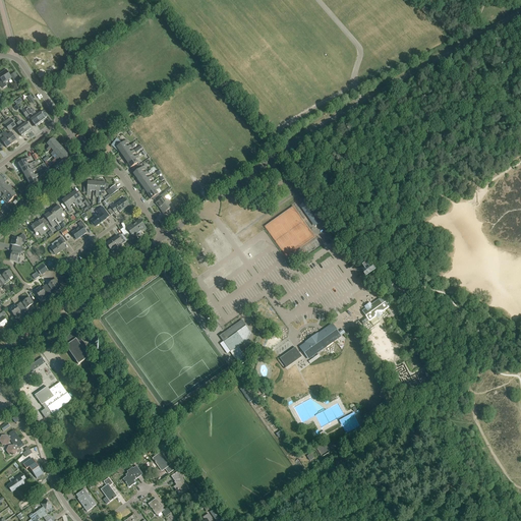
[(20,80),(15,73),(11,76),(10,77),(8,73),(8,72),(6,69),(3,71),(3,72),(0,73),(0,77),(2,81),(0,82),(3,89),(7,85),(4,82),(11,78),(15,83),(20,80)]
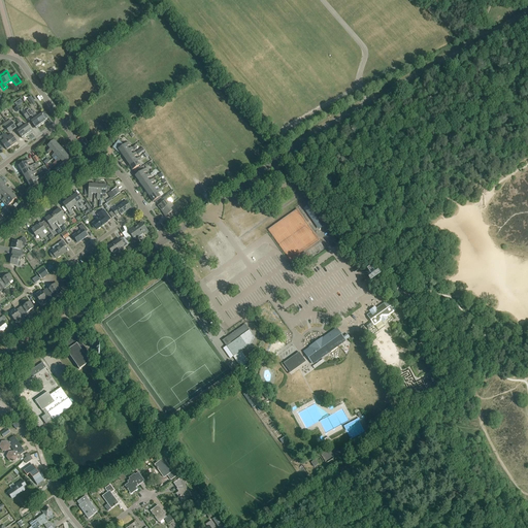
[(41,125),(33,113),(30,109),(27,111),(30,117),(31,116),(34,120),(31,122),(36,129),(41,125)]
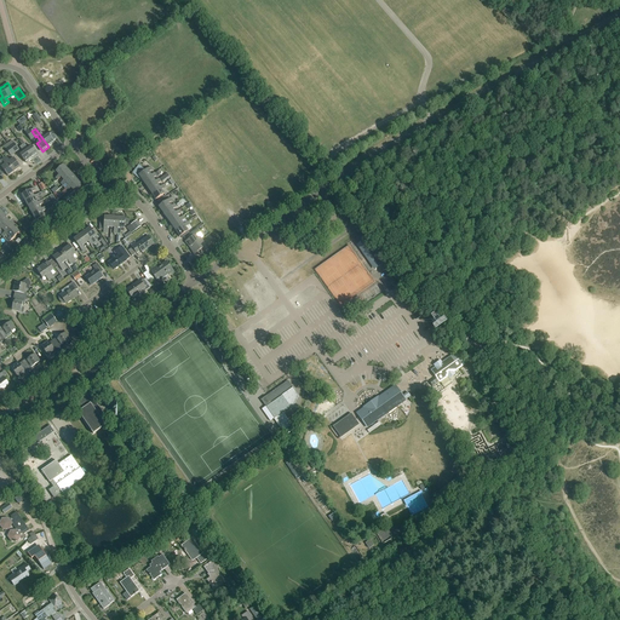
[(56,139),(51,131),(47,135),(45,137),(41,132),(39,133),(49,147),(55,143),(53,142),(56,139)]
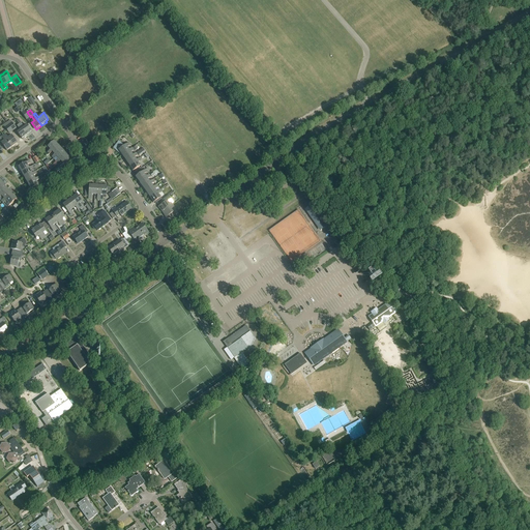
[(7,122),(12,130),(17,128),(10,120),(7,122)]
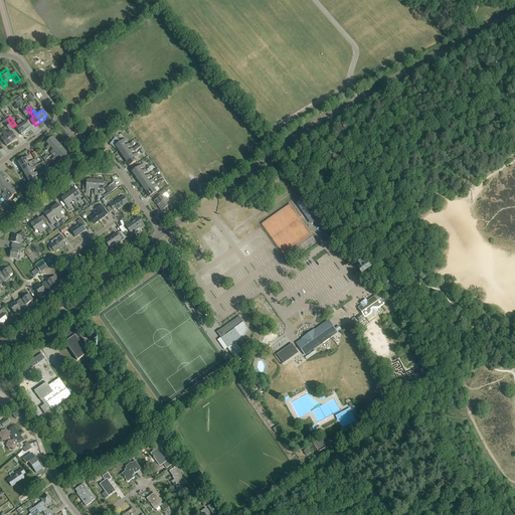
[(9,130),(12,127),(7,119),(3,122),(9,130)]
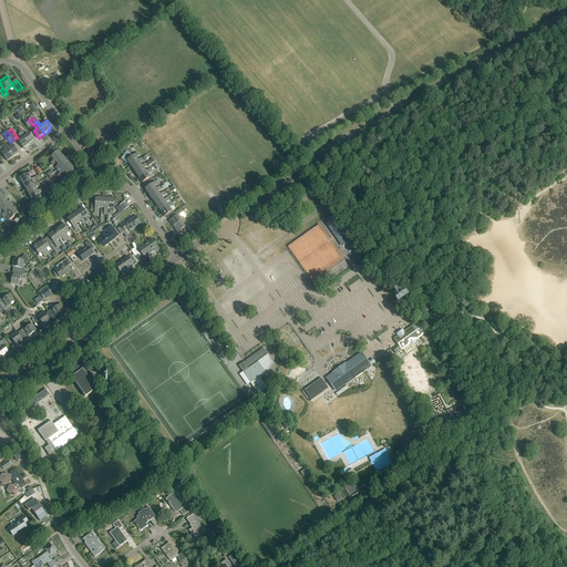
[(20,133),(29,145),(34,142),(29,134),(27,136),(22,132),(20,133)]
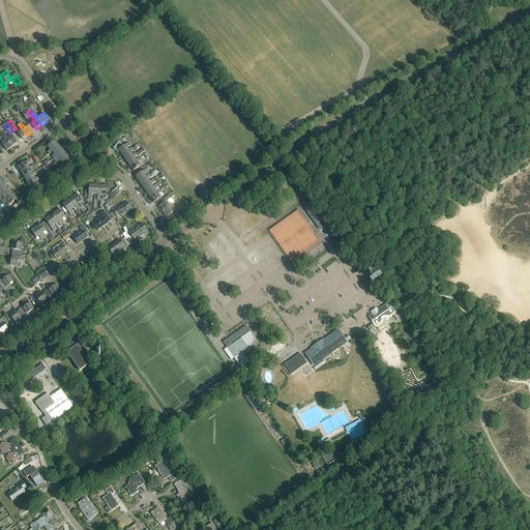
[(23,140),(27,136),(19,124),(17,125),(21,130),(18,133),(23,140)]
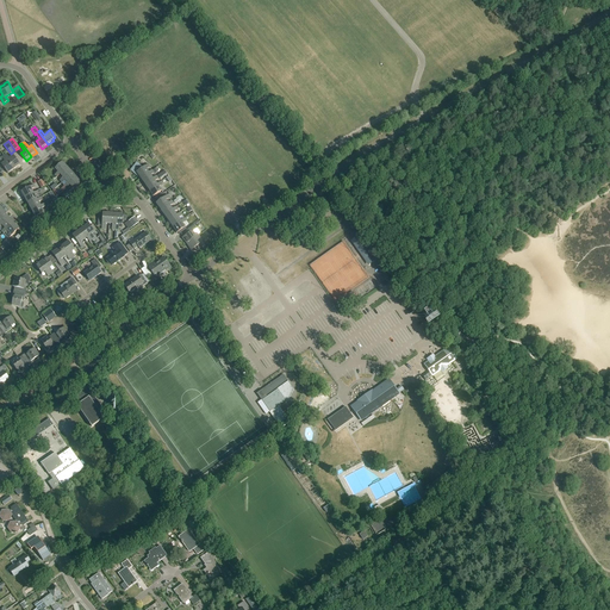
[(4,156),(13,169),(19,165),(13,156),(10,159),(6,154),(4,156)]
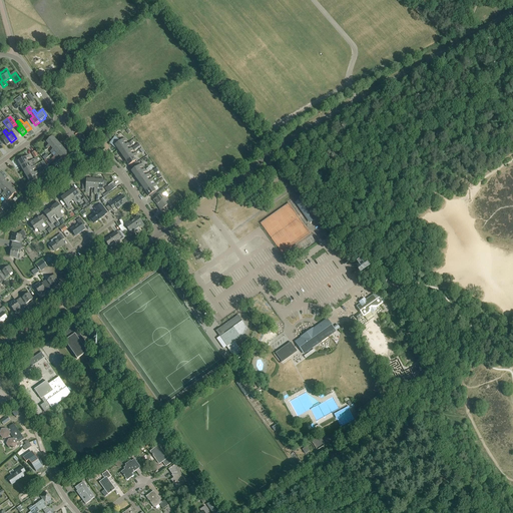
[(7,146),(11,142),(3,131),(0,132),(0,143),(1,145),(4,143),(7,146)]
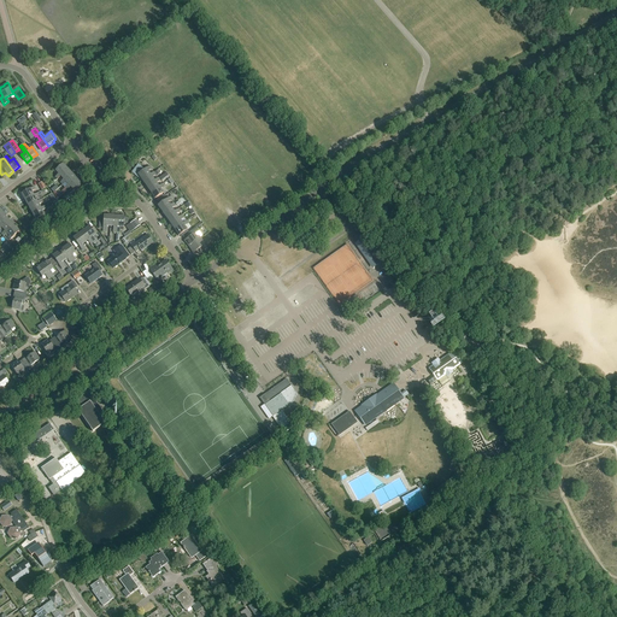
[(60,176),(68,169),(63,164),(56,171),(58,174),(56,177),(58,180),(60,176)]
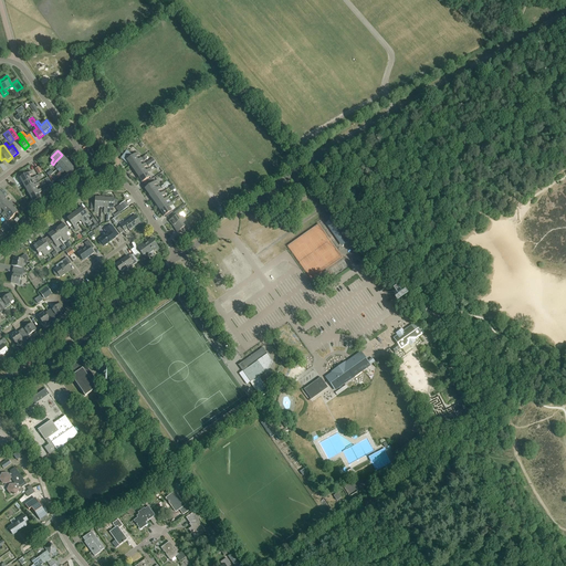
[(130,165),(138,160),(136,157),(139,155),(137,153),(132,156),(127,153),(128,150),(121,159),(122,158),(126,163),(127,161),(130,165)]
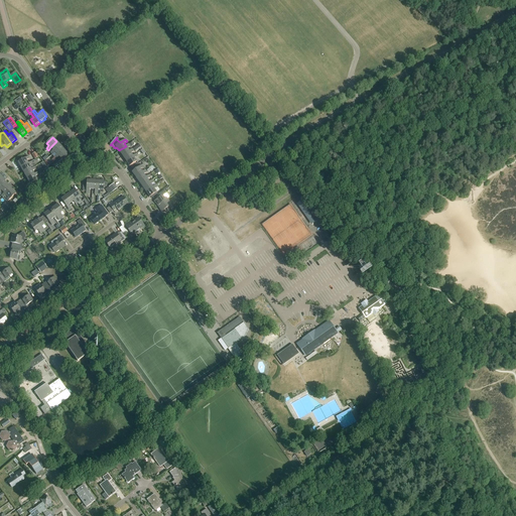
[(54,151),(60,146),(56,141),(50,147),(53,150),(50,153),(51,154),(54,152),(54,151)]
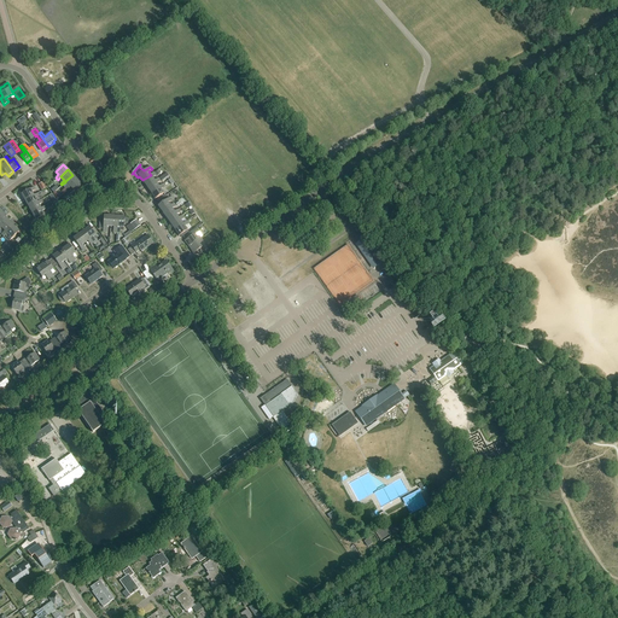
[(155,181),(155,180),(152,176),(156,174),(155,173),(151,175),(143,180),(143,181),(141,181),(146,187),(155,181)]
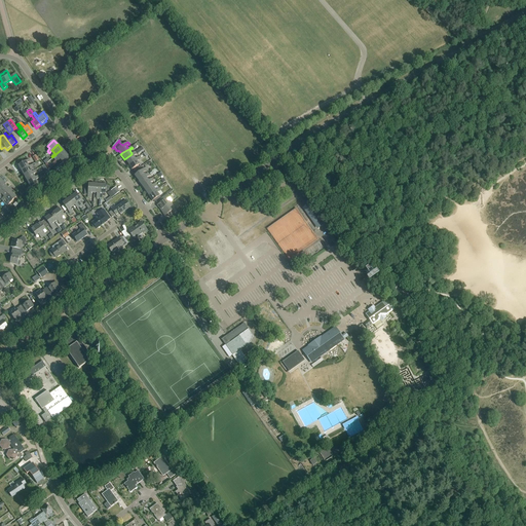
[(60,159),(66,153),(62,149),(55,154),(55,155),(59,157),(55,160),(52,163),(54,165),(58,162),(57,162),(61,159),(60,159)]
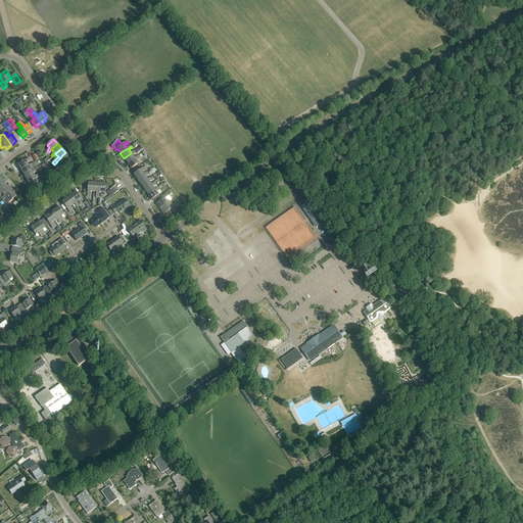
[(127,163),(135,157),(133,154),(136,152),(134,150),(131,152),(131,153),(124,158),(127,163)]
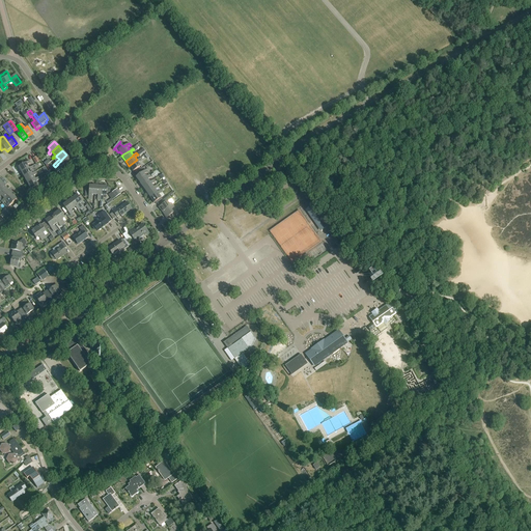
[(60,161),(61,161),(63,163),(60,166),(62,168),(72,160),(66,155),(60,161)]
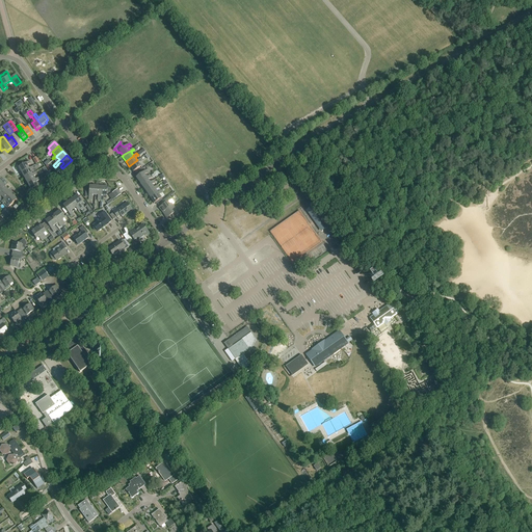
[(137,160),(129,166),(133,171),(141,166),(138,163),(141,160),(140,158),(137,160)]
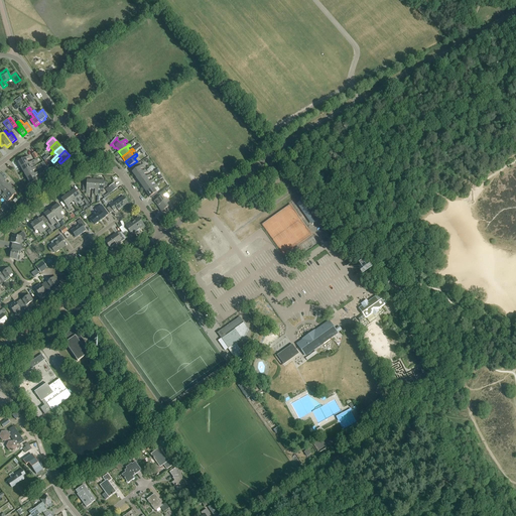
[(28,164),(28,163),(26,160),(30,159),(28,156),(18,162),(21,167),(28,164)]
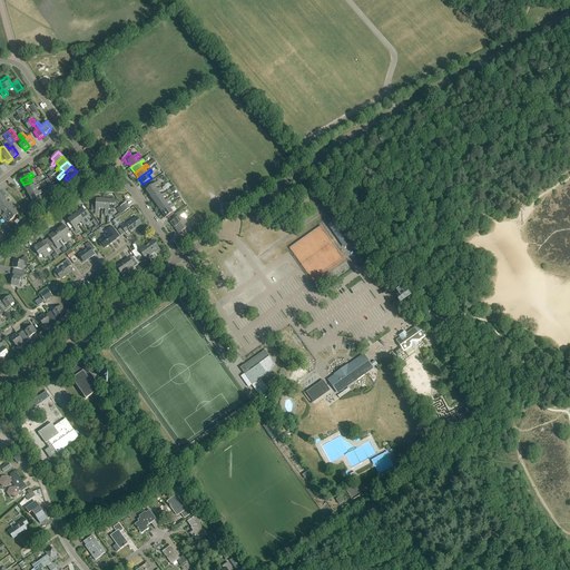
[(35,186),(32,184),(37,182),(36,178),(31,180),(31,182),(23,185),(27,192),(35,187),(35,186)]
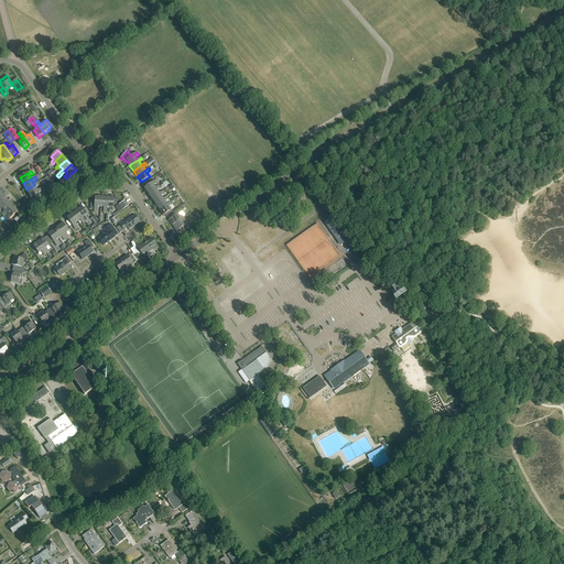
[(155,187),(153,185),(158,183),(155,181),(144,188),(148,193),(155,187)]
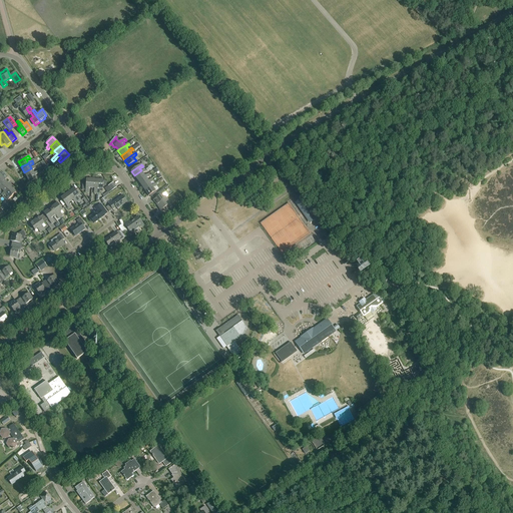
[(34,173),(32,170),(36,168),(35,166),(34,165),(31,167),(31,168),(24,172),(27,177),(34,173)]
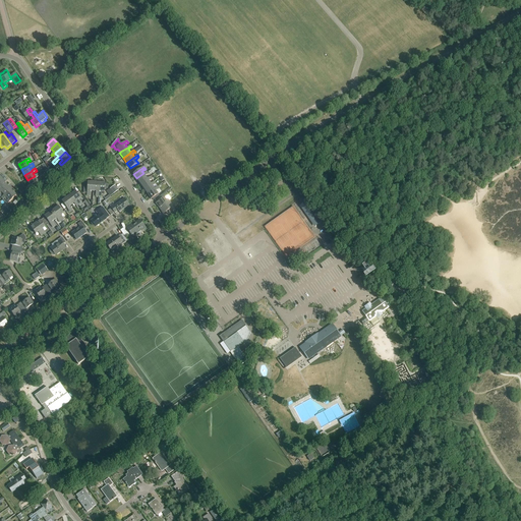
[(148,179),(146,176),(149,174),(147,171),(143,173),(136,178),(140,184),(148,179)]
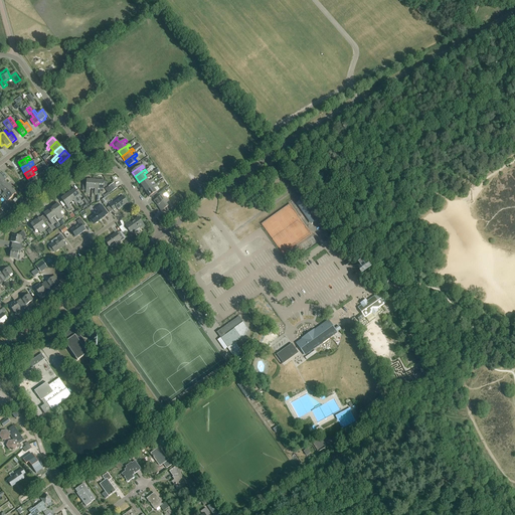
[(34,174),(27,178),(30,183),(33,182),(34,183),(38,180),(35,176),(39,174),(38,172),(34,174)]
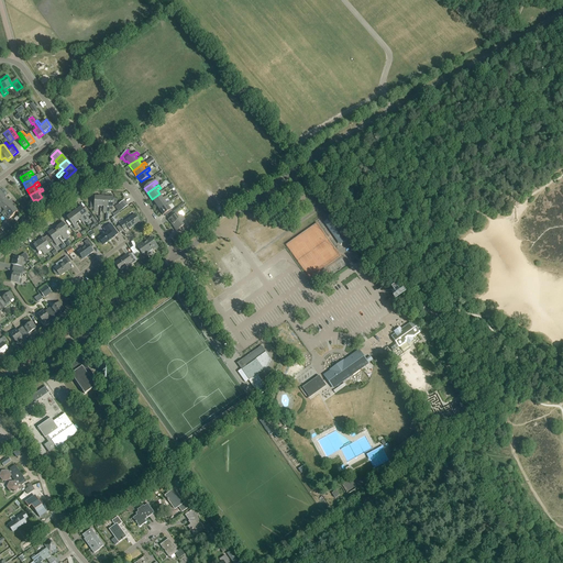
[(163,199),(161,196),(164,194),(163,190),(159,194),(152,199),(155,205),(163,199)]
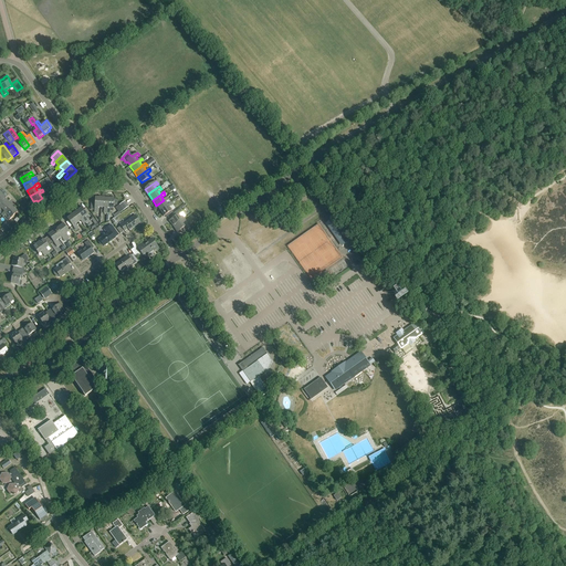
[(168,206),(167,205),(166,202),(169,200),(167,198),(164,200),(156,206),(160,210),(168,206)]
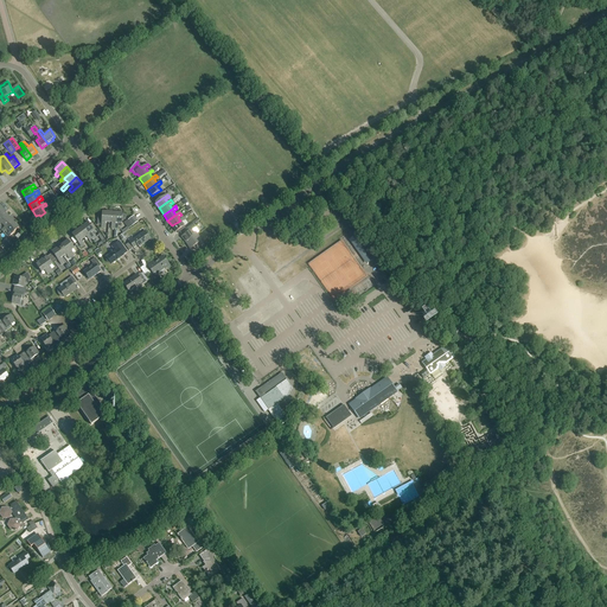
[(139,222),(134,216),(128,221),(132,227),(139,222)]
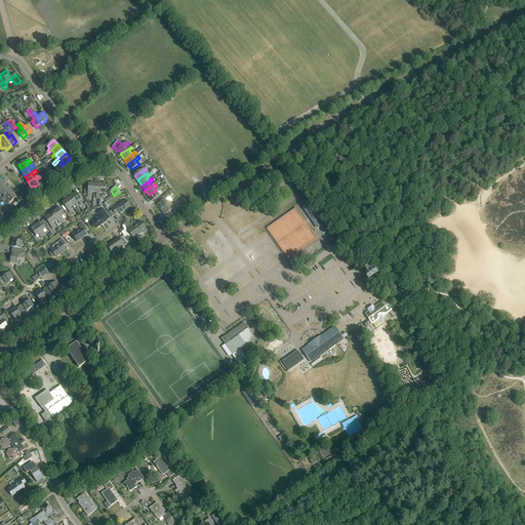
[(5,198),(11,193),(7,188),(1,194),(4,196),(1,199),(3,201),(6,198),(5,198)]
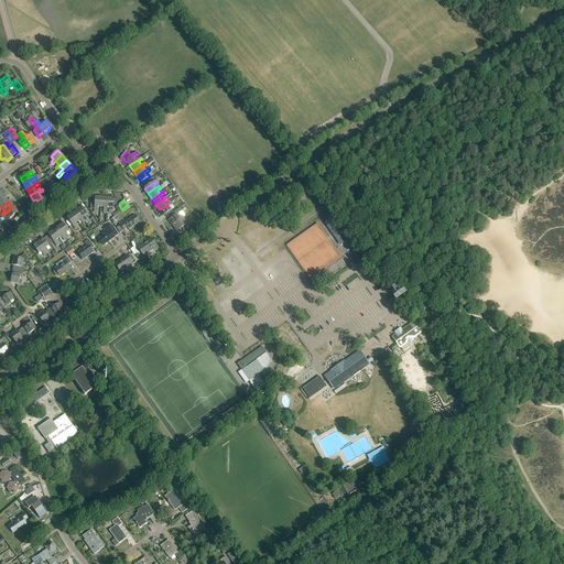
[(167,205),(160,209),(163,216),(171,210),(169,207),(172,205),(170,202),(166,204),(167,205)]
